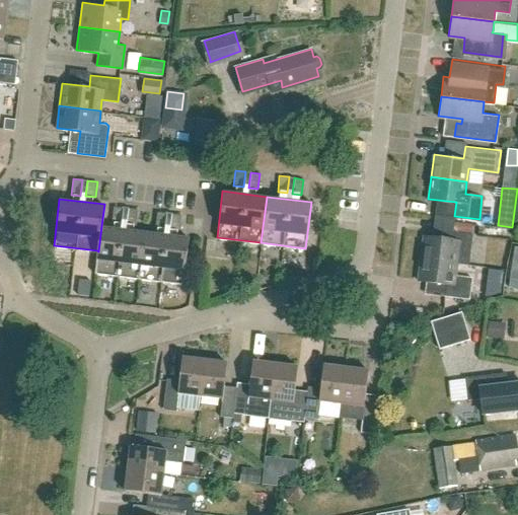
[(121,222),(123,207),(114,205),(112,221),(121,222)]
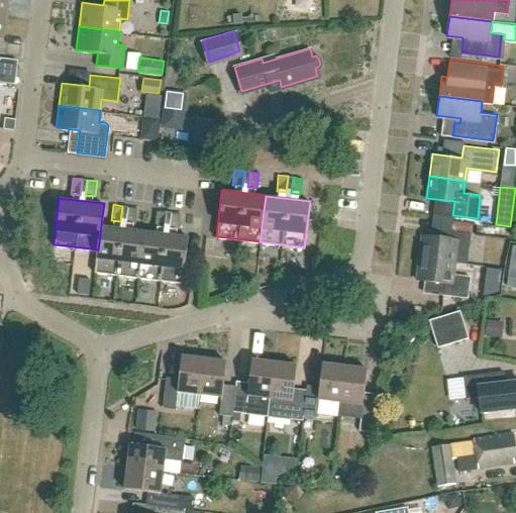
[(134,223),(136,207),(127,206),(125,222),(134,223)]
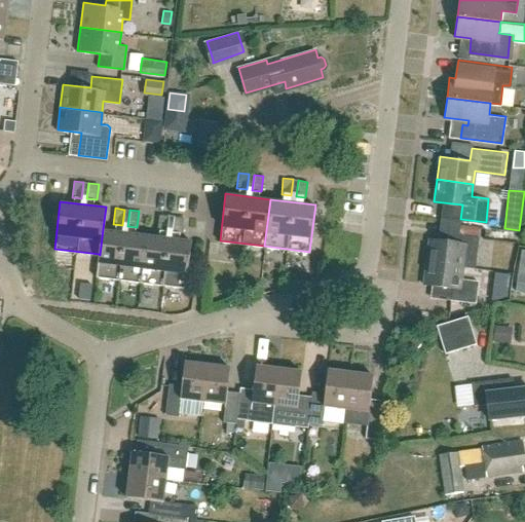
[(166,231),(169,215),(159,214),(157,229),(166,231)]
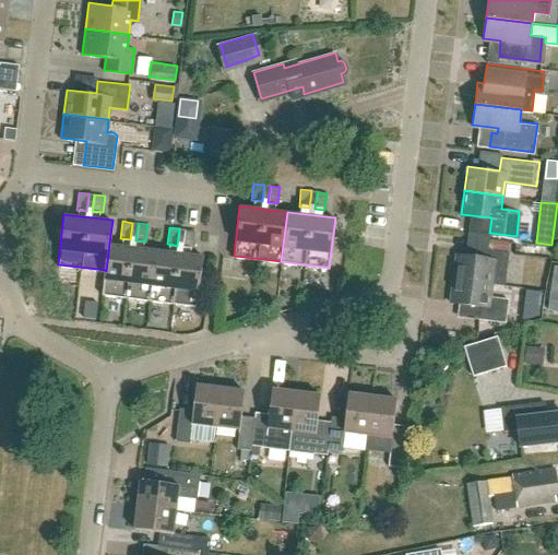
[(192,247),(194,231),(185,228),(182,246),(192,247)]
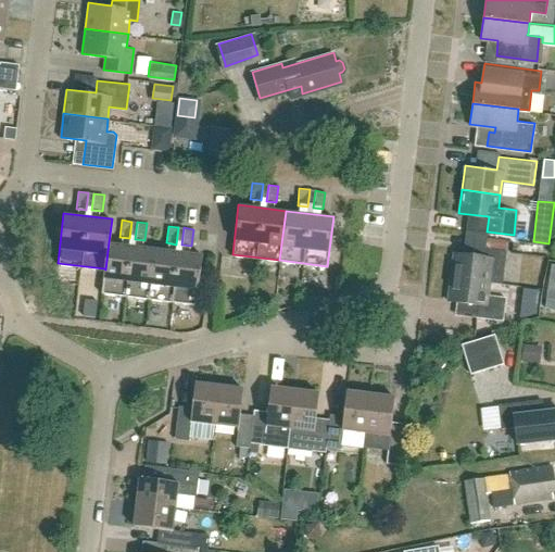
[(454,252),(451,276),(489,280),(500,281),(505,239),(487,237),(484,248),(468,246),(467,253),(454,252)]
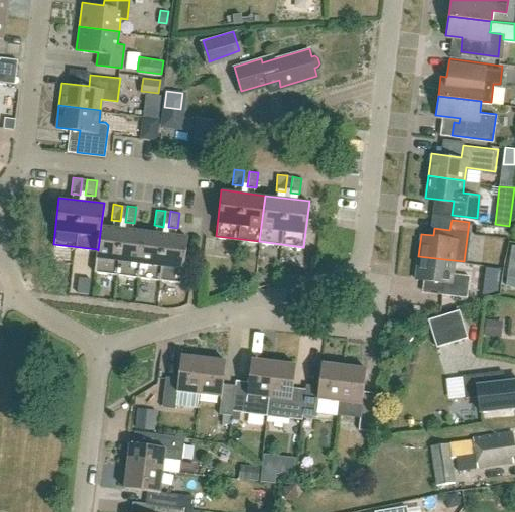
[(101,225),(98,250),(97,249),(95,271),(138,276),(143,230),(101,225)]
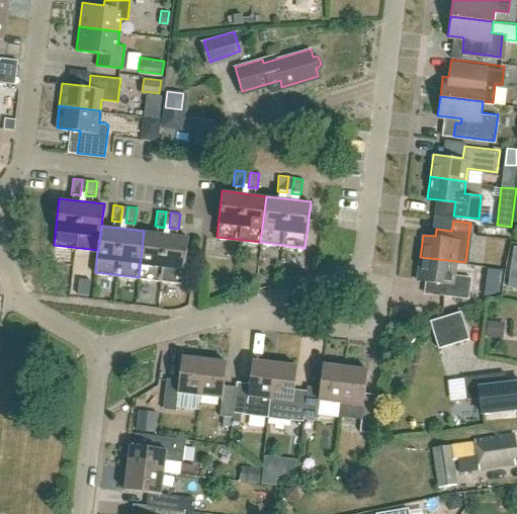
[(182,282),(188,236),(144,231),(139,277),(182,282)]
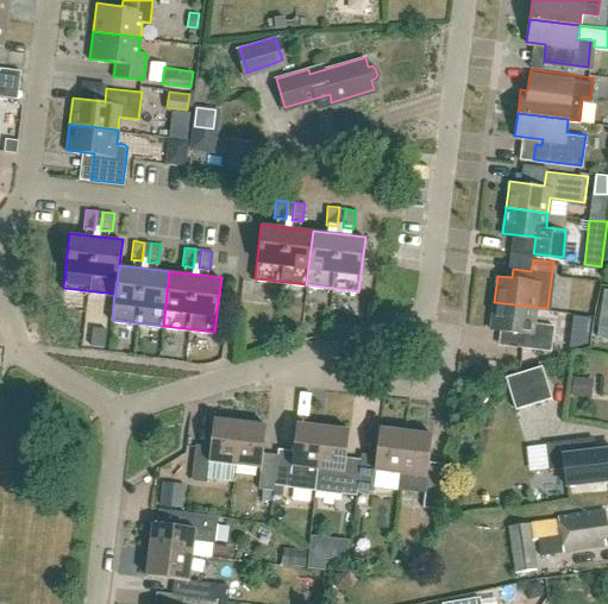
[(600,300),(595,334),(607,337),(607,288),(602,288),(600,300)]
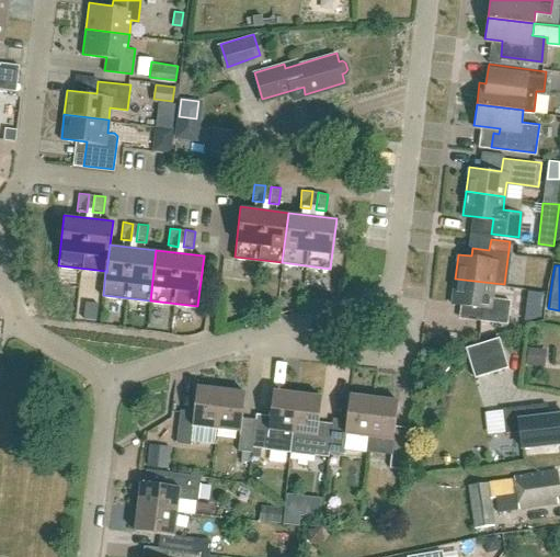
[(492,296),(493,283),(455,279),(452,302),(482,306),(480,319),(507,322),(510,298),(492,296)]
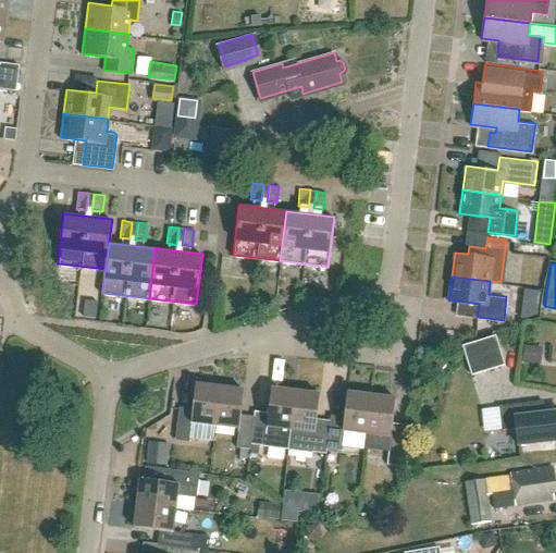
[(85,298),(83,316),(95,317),(97,299),(85,298)]
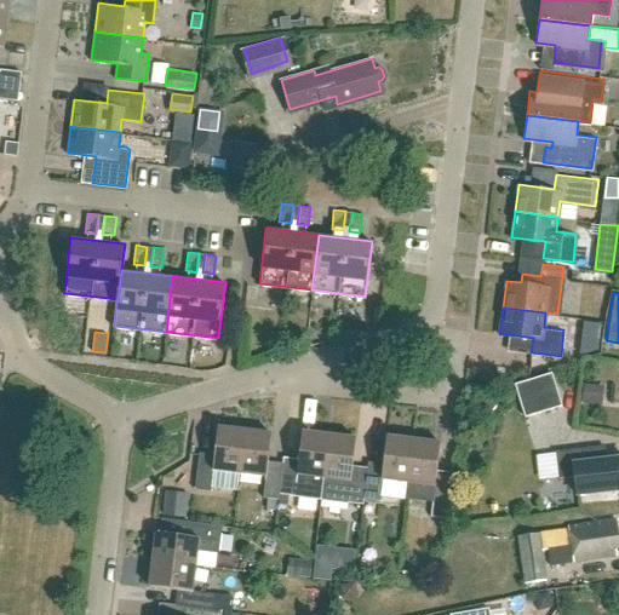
[(561,403),(551,372),(514,383),(523,414),(561,403)]
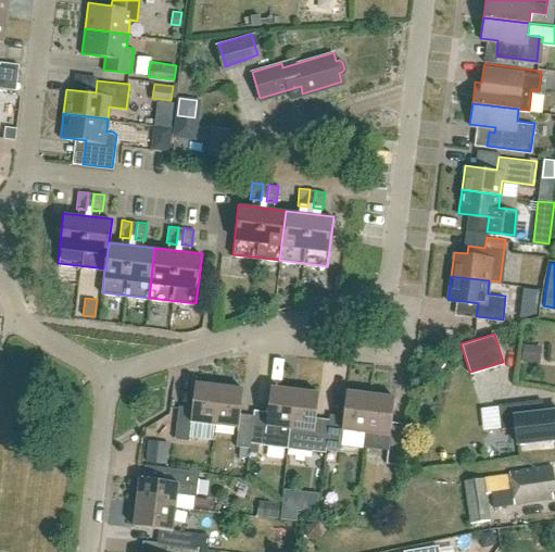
[(537,343),(522,342),(520,360),(534,361),(537,343)]
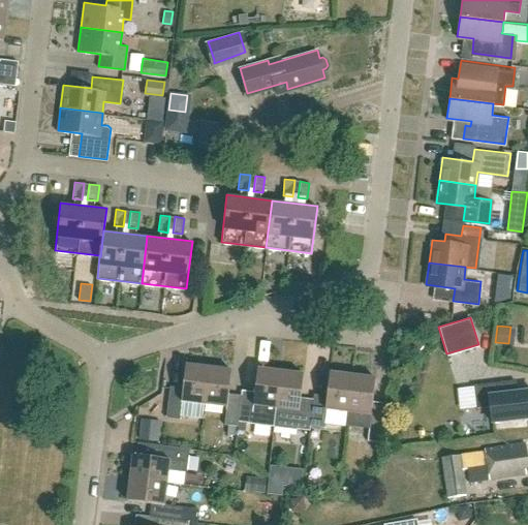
[(204,402),(209,365),(185,363),(182,387),(169,384),(166,417),(179,418),(182,399),(204,402)]
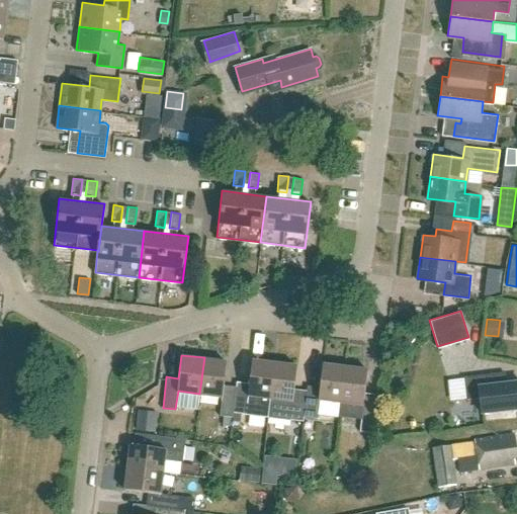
[(223,383),(226,360),(204,357),(199,394),(222,397),(220,414),(233,416),(234,411),(233,411),(237,386),(236,386),(223,383)]
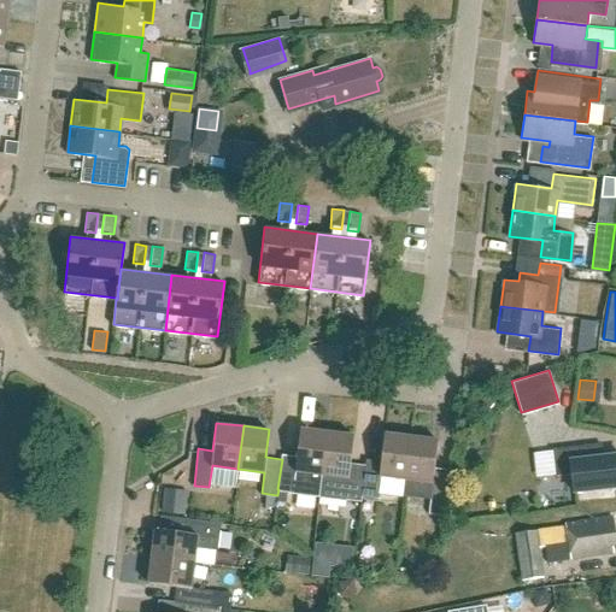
[(322,474),(327,430),(300,427),(297,455),(282,453),(281,459),(282,459),(277,489),(279,489),(304,493),(306,471),(322,474)]
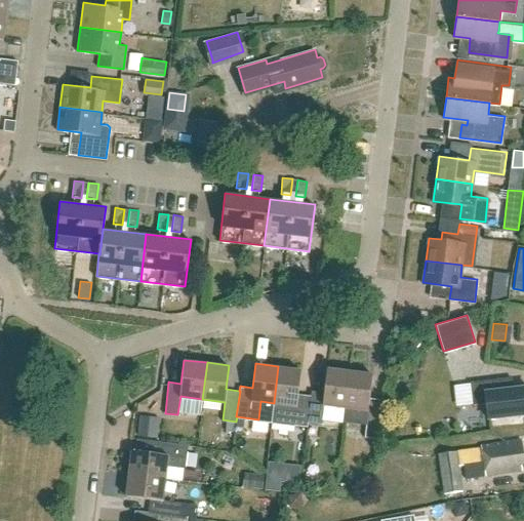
[(311,395),(297,393),(300,369),(278,366),(274,403),(272,421),(308,426),(308,421),(311,395)]
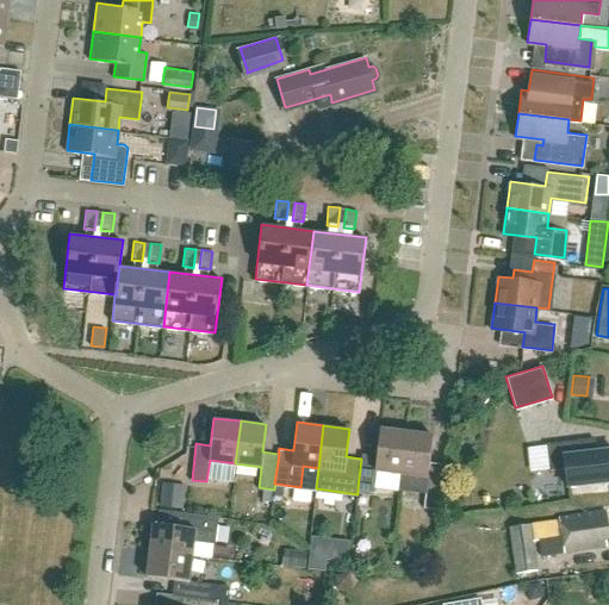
[(402,472),(406,430),(379,428),(377,454),(361,453),(361,459),(358,488),(373,491),(376,469),(402,472)]
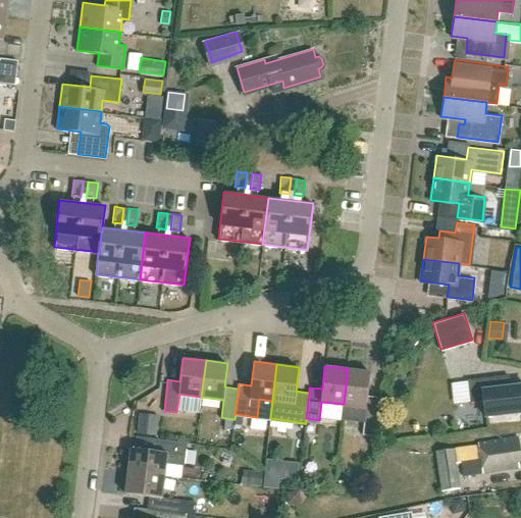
[(348,368),(344,404),(365,407),(362,433),(375,434),(379,396),(367,395),(370,371),(348,368)]
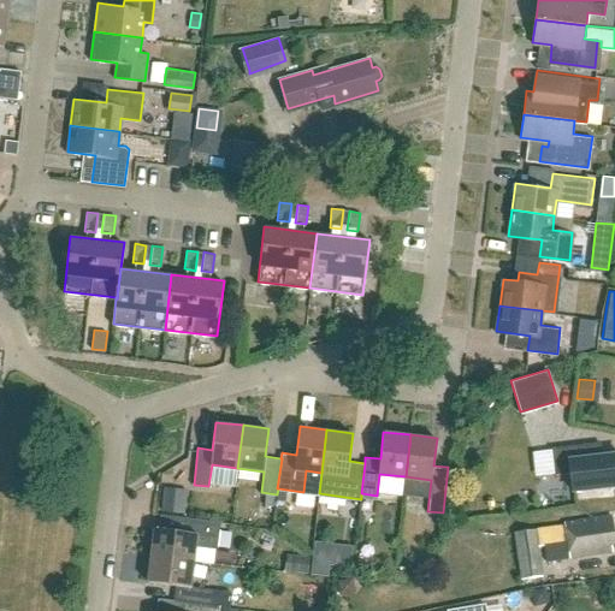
[(614,452),(590,456),(587,442),(551,446),(555,473),(571,470),(572,488),(614,482),(614,452)]
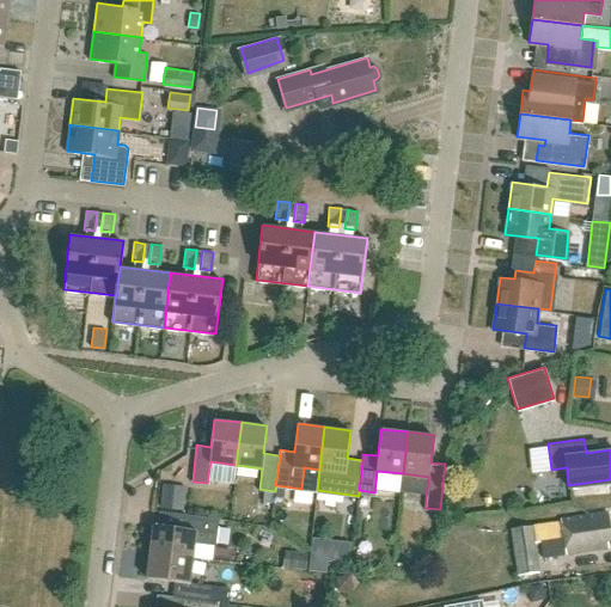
[(163,489),(160,504),(182,507),(183,491),(163,489)]
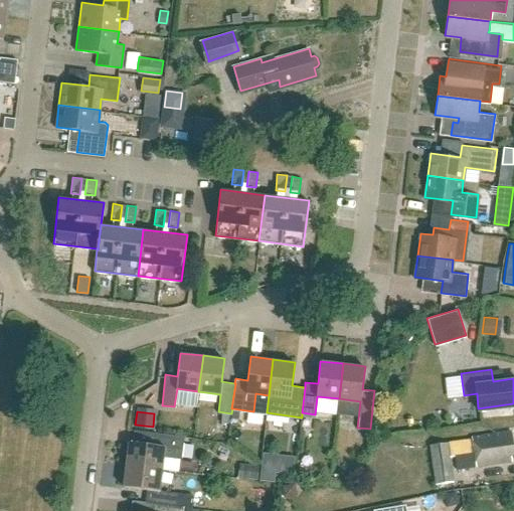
[(471,435),(474,452),(476,465),(512,459),(511,454),(513,453),(510,429),(471,435)]
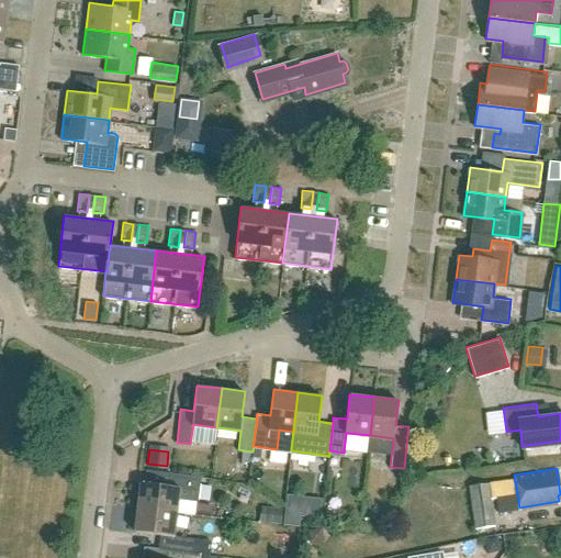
[(138,505),(177,511),(179,498),(198,500),(201,475),(168,470),(166,484),(142,481),(138,505)]
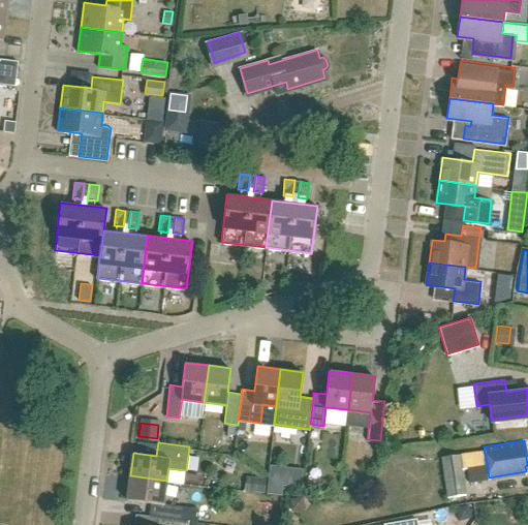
[(465,494),(462,467),(459,453),(441,456),(447,496),(465,494)]
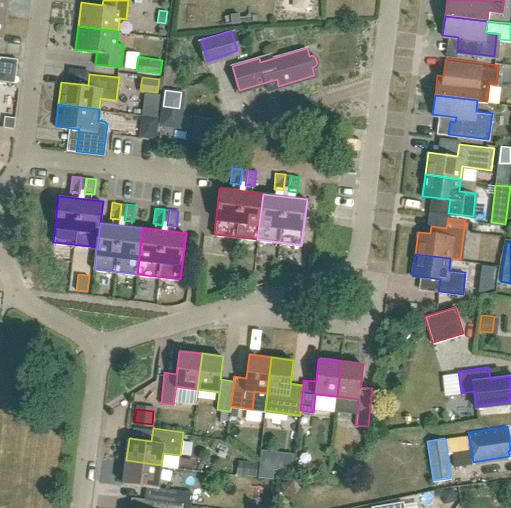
[(255,475),(257,461),(238,459),(236,473),(255,475)]
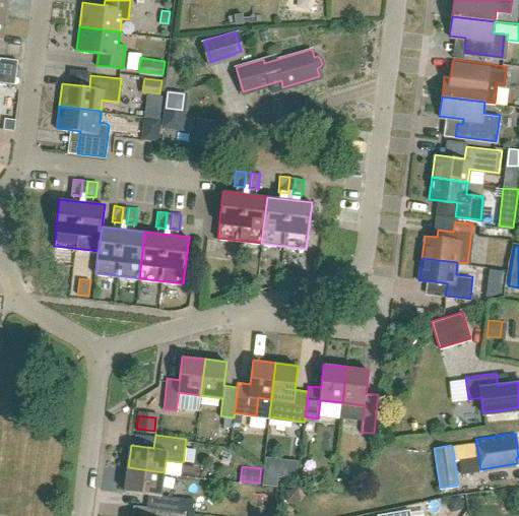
[(160,494),(164,472),(128,467),(125,490),(148,493),(146,506),(154,507),(177,509),(185,510),(193,511),(195,498),(160,494)]
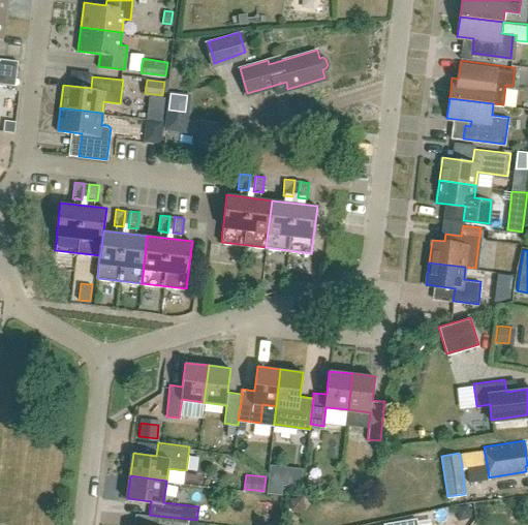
[(193,504),(193,491),(180,491),(180,503),(193,504)]
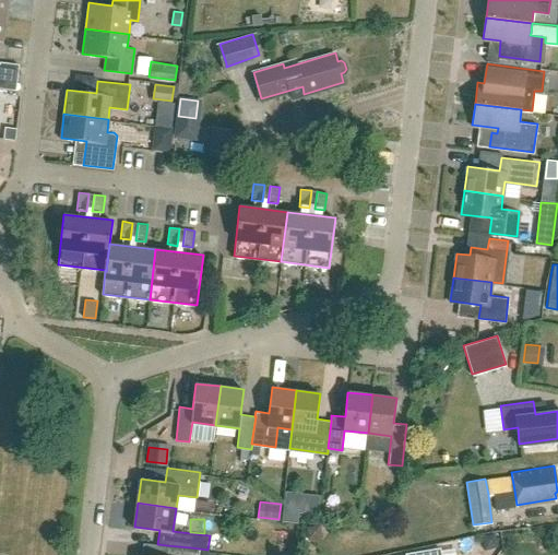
[(198,554),(199,550),(199,548),(190,547),(166,545),(164,554),(198,554)]
